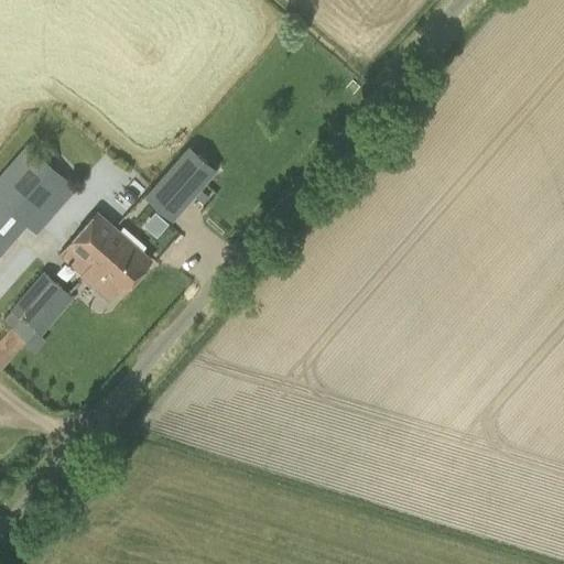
[(190,144),(147,194),(156,203),(171,186),(185,201),(215,169),(190,144)]
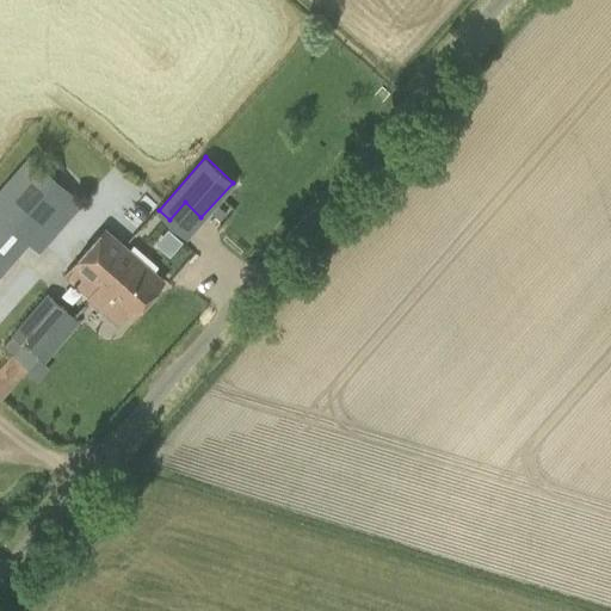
[(39,253),(82,203),(38,165),(0,209),(0,275),(28,244),(39,253)]
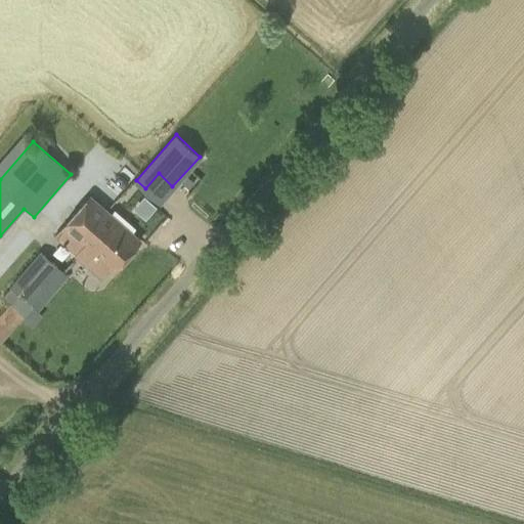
[(127,200),(151,221),(163,207),(139,186),(127,200)]
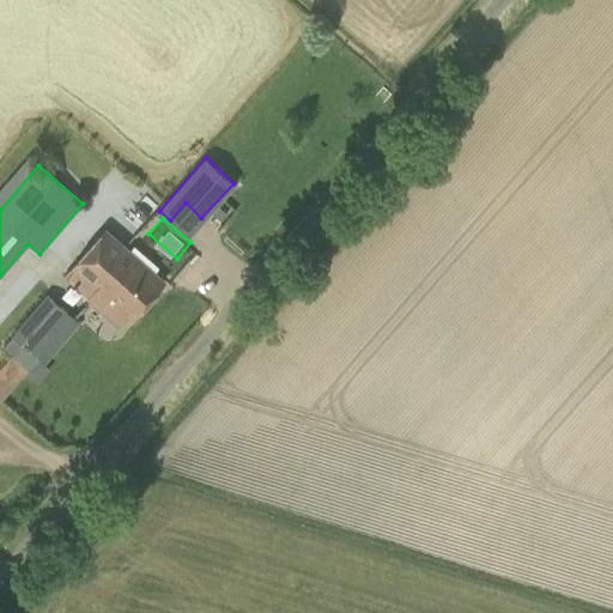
[(64,277),(89,298),(99,285),(134,315),(164,281),(104,229),(64,277)]
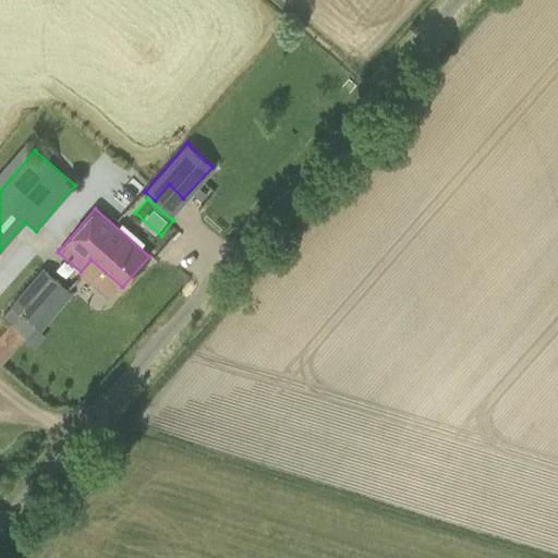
[(2,315),(13,324),(0,337),(0,364),(34,325),(39,329),(71,293),(44,269),(2,315)]
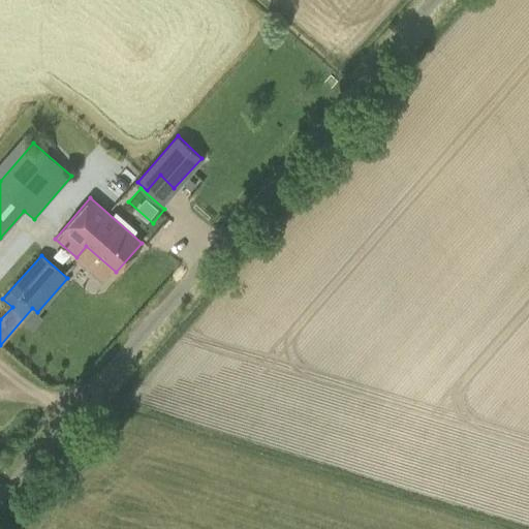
All buildings are outlined.
